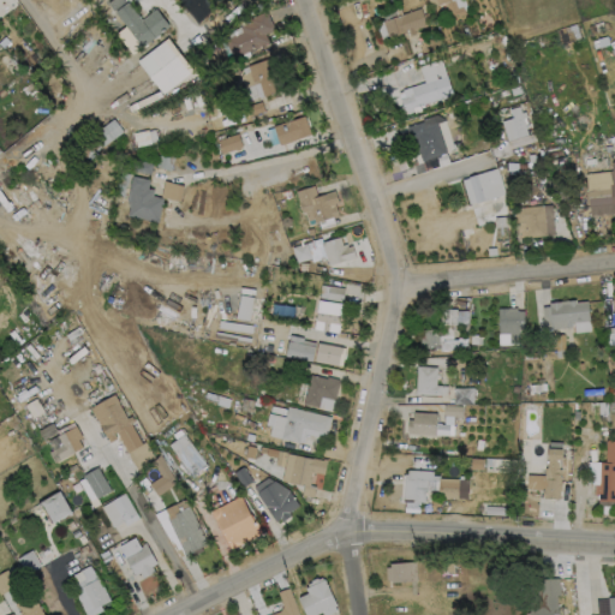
[(129,0),(143,18),(156,7),(169,24),(155,35),(156,36),(143,45),(130,28),(130,29),(115,10),(129,0)]
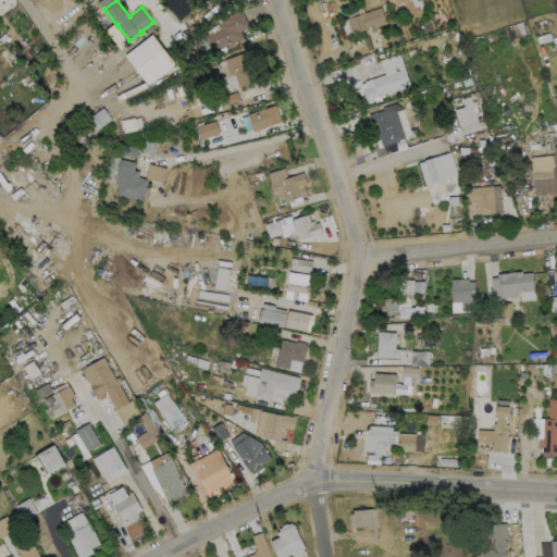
[(195,10),(188,0),(163,0),(177,21),(195,10)]
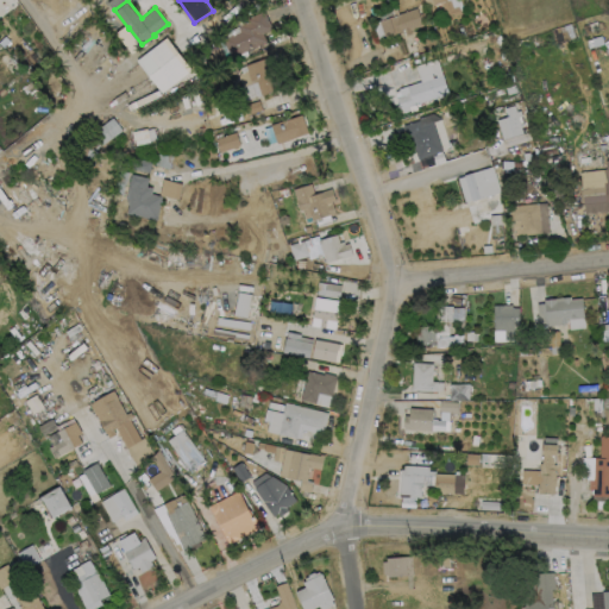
[(459,0),(462,6),(458,7),(459,13),(453,16),(453,14),(451,14),(445,16),(440,1),(432,5),(432,4),(425,5),(422,0),(459,0)]
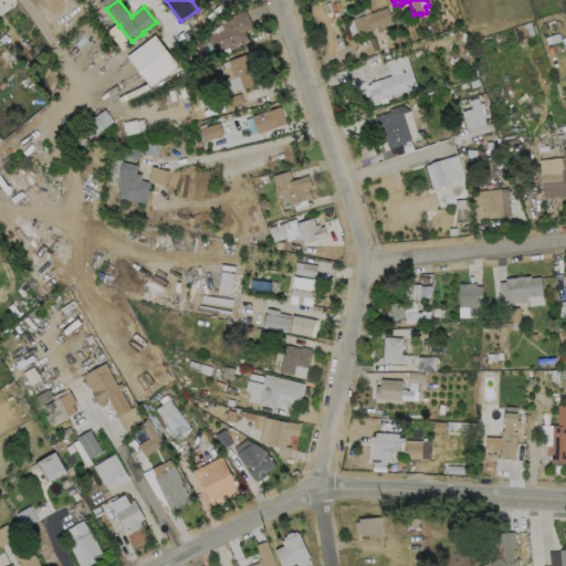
[(391,23),(357,34),(352,19),(386,7),(391,23)]
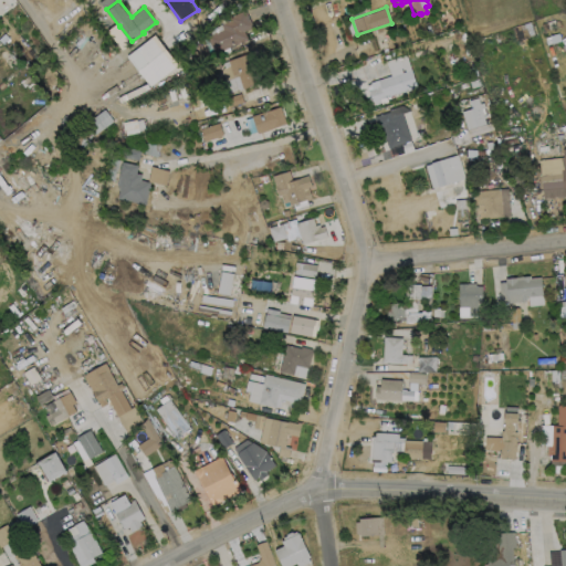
[(248,38),(216,52),(208,35),(223,28),(221,23),(231,19),(230,17),(245,9),(254,25),(244,30),(248,38)]
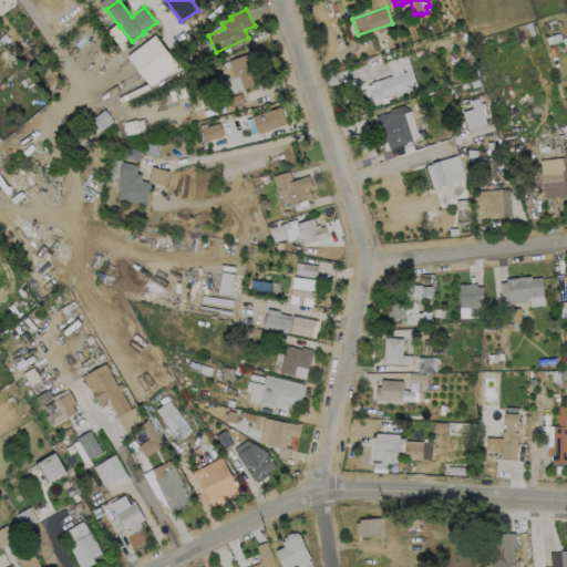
[(178,64),(151,84),(126,53),(154,31),(178,64)]
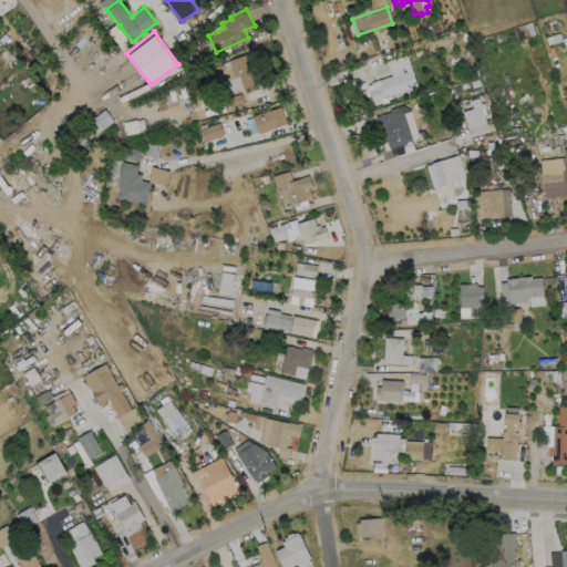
[(248,52),(259,82),(230,92),(222,68),(230,64),(228,59),(248,52)]
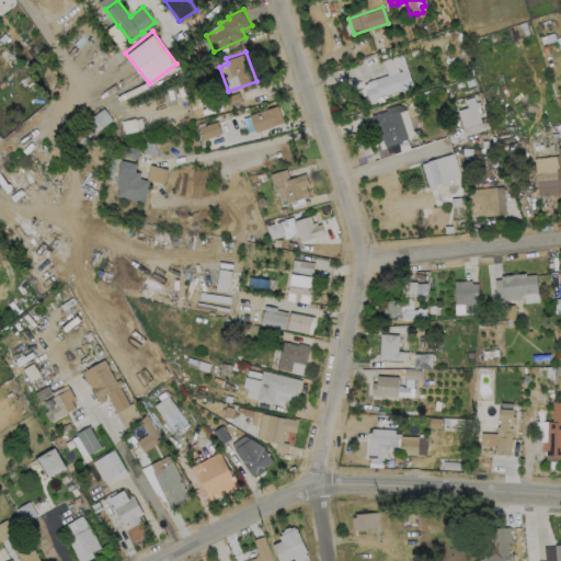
[(412,84),(368,100),(364,89),(376,86),(374,79),(405,67),(412,84)]
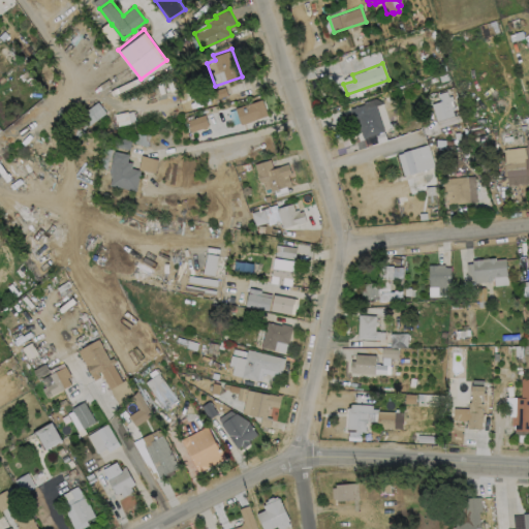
[(452,116),(434,121),(430,104),(439,101),(437,94),(445,91),(446,97),(450,96),(452,101),(453,106),(450,107),(452,110),(449,111),(452,116)]
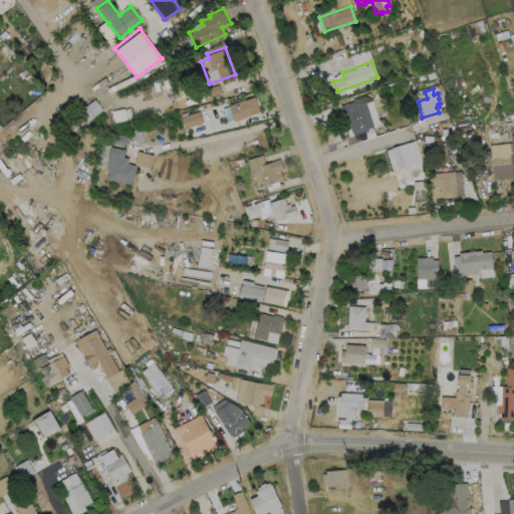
[(255,95),(260,110),(235,120),(229,104),(243,99),(255,95)]
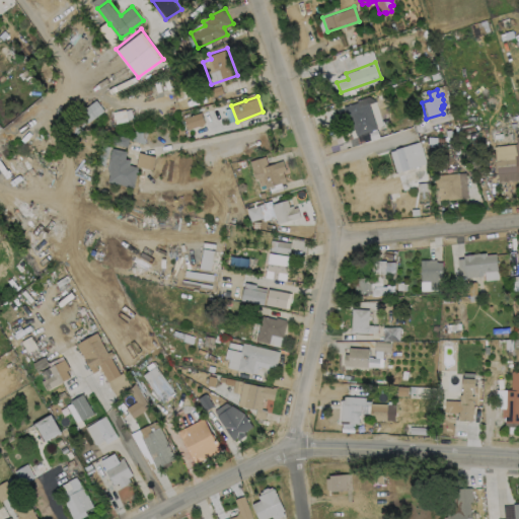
[(355,102),(354,100),(366,97),(374,101),(366,104),(374,129),(354,135),(349,119),(345,120),(341,107),(355,102)]
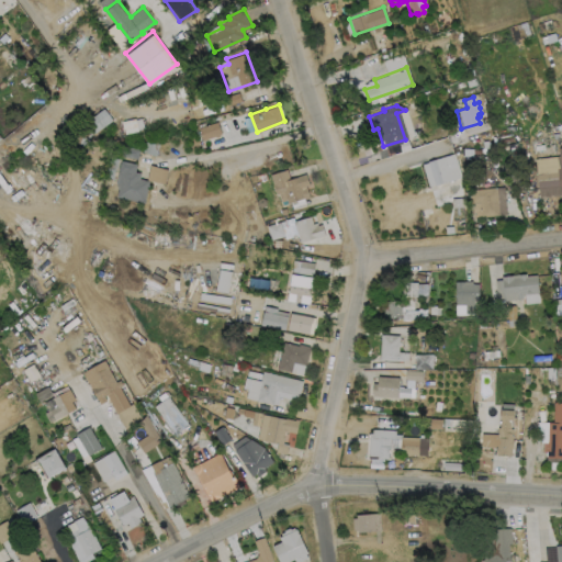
[(113,120),(76,149),(67,138),(104,107),(113,120)]
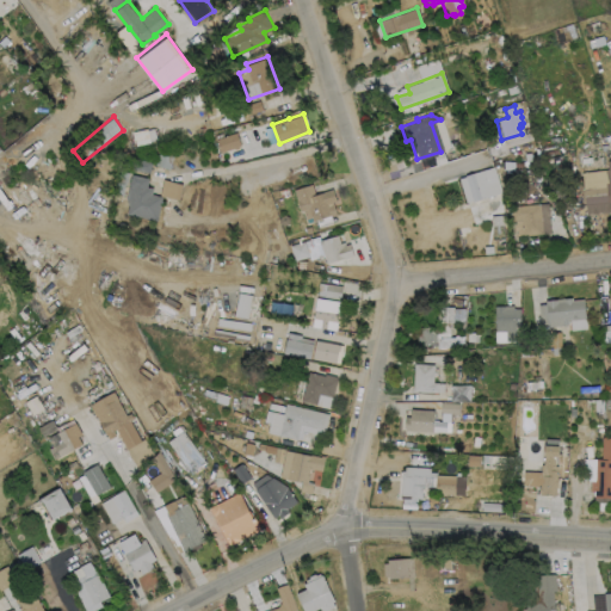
[(241,144),(221,150),(217,137),(236,131),(241,144)]
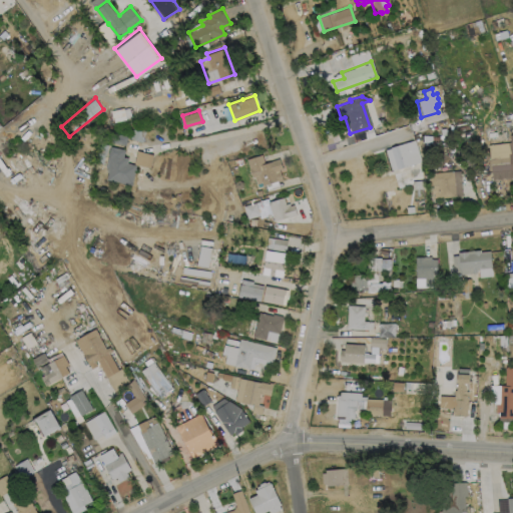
[(146,128),(142,141),(131,138),(134,125),(146,128)]
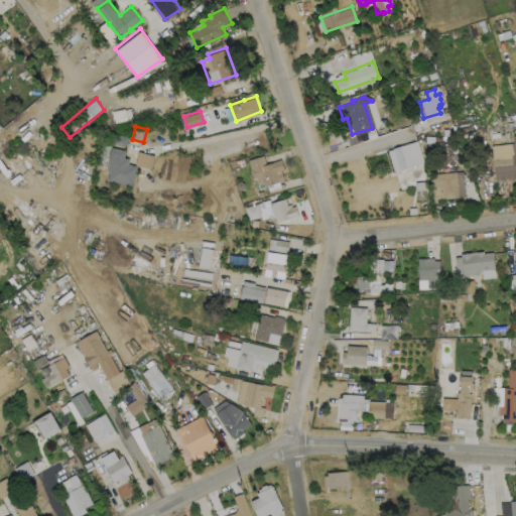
[(362,140),(349,145),(348,138),(360,133),(362,140)]
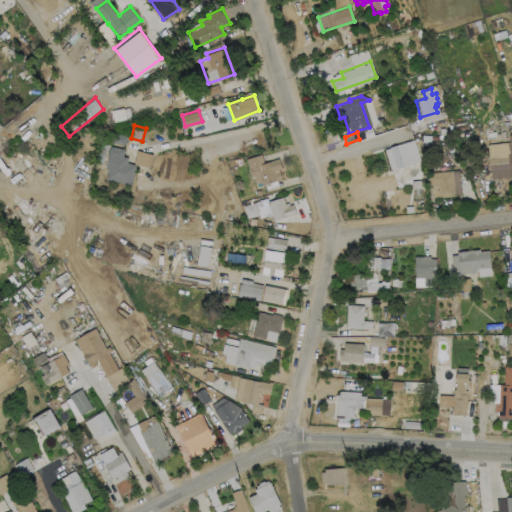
[(511,134),(511,178),(490,180),(487,159),(506,157),(506,154),(507,153),(505,143),(507,143),(506,135),(511,134)]
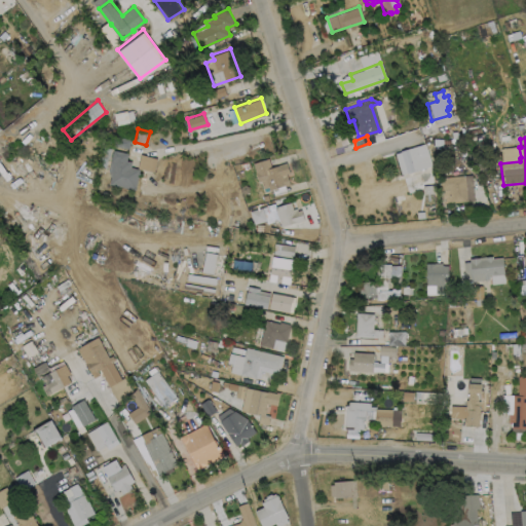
[(429,165),(399,175),(392,154),(399,153),(398,152),(423,145),(429,165)]
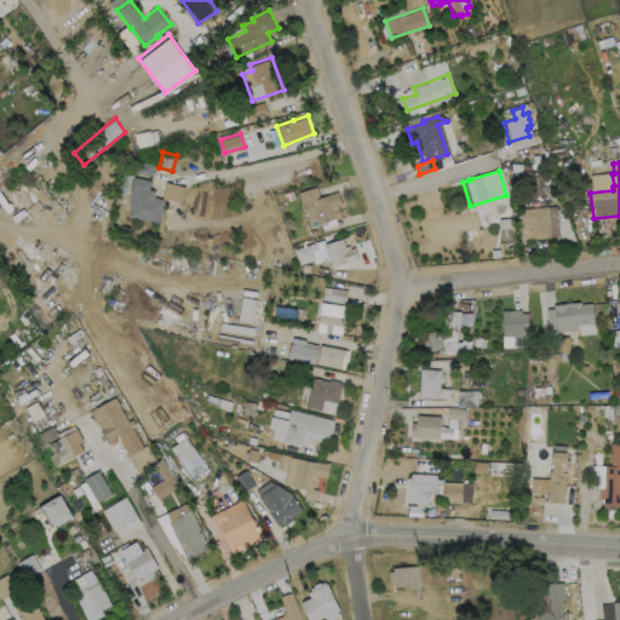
[(151,181),(150,188),(153,189),(153,190),(155,191),(154,196),(165,199),(160,223),(127,216),(130,204),(127,204),(133,177),(151,181)]
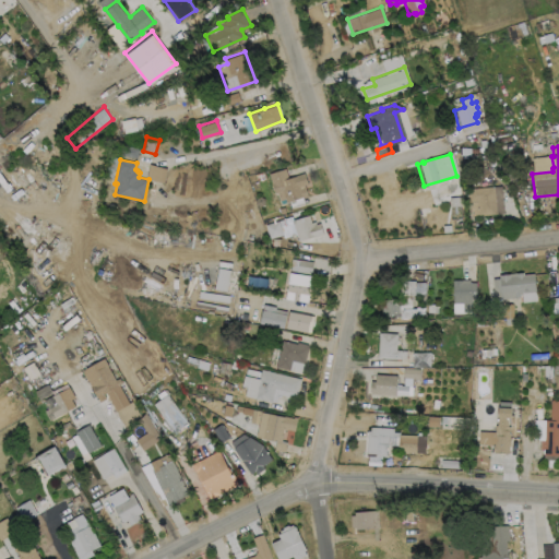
[(167,167),(165,181),(147,178),(151,164),(167,167)]
